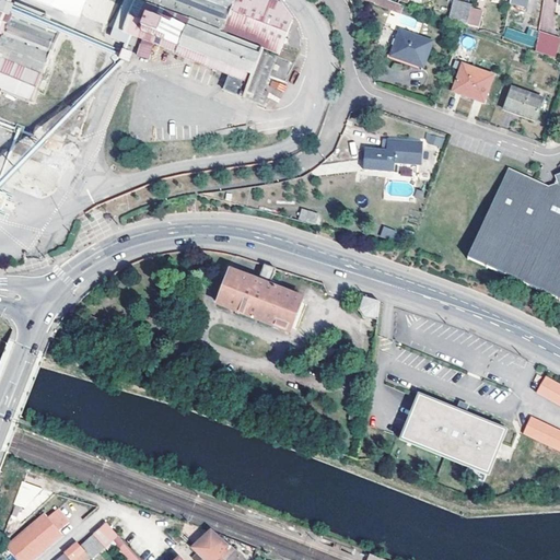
[(65,21),(15,2),(9,0),(0,0),(0,92),(1,91),(32,104),(65,21)]
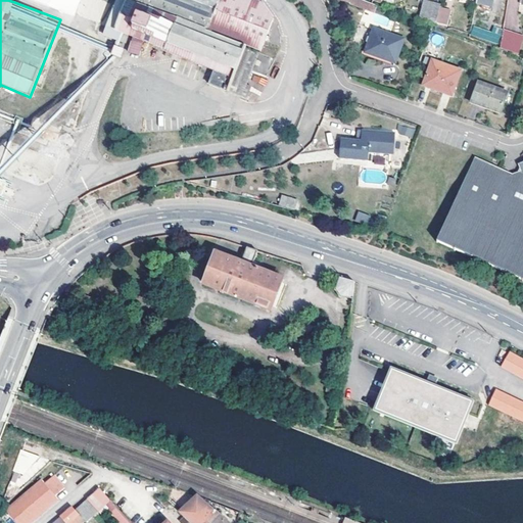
[(32,0),(75,15),(80,0),(32,0)]
